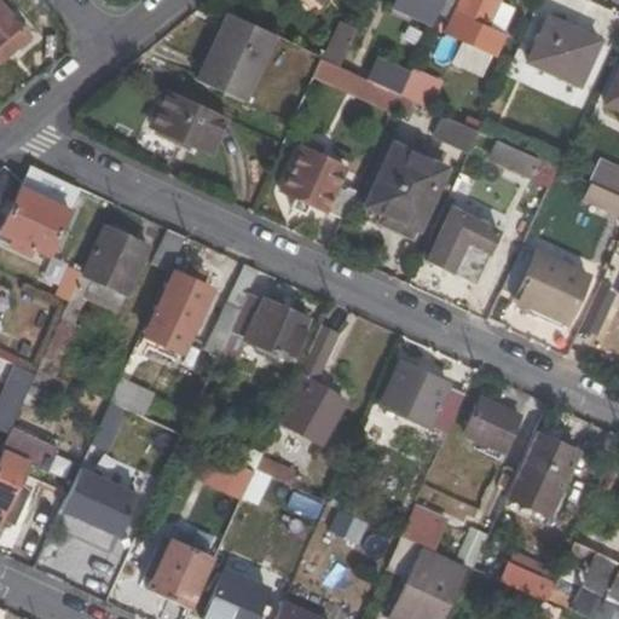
[(394,0),(392,6),(431,24),(434,16),(440,0),(394,0)]
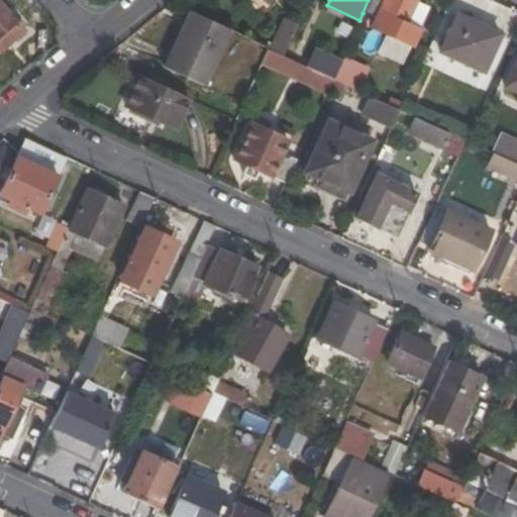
[(368,0),(363,13),(377,19),(374,25),(385,30),(382,35),(409,46),(417,28),(405,22),(414,3),(415,0),(368,0)]
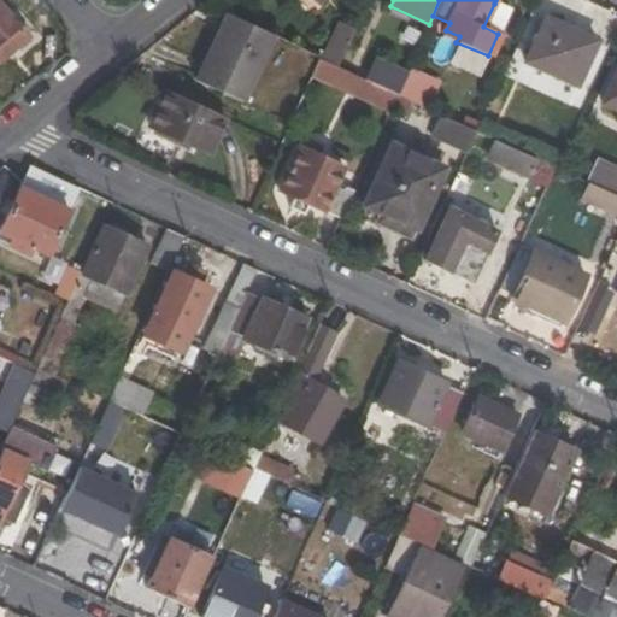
[(498,34),(510,11),(494,4),(483,27),(498,34)]
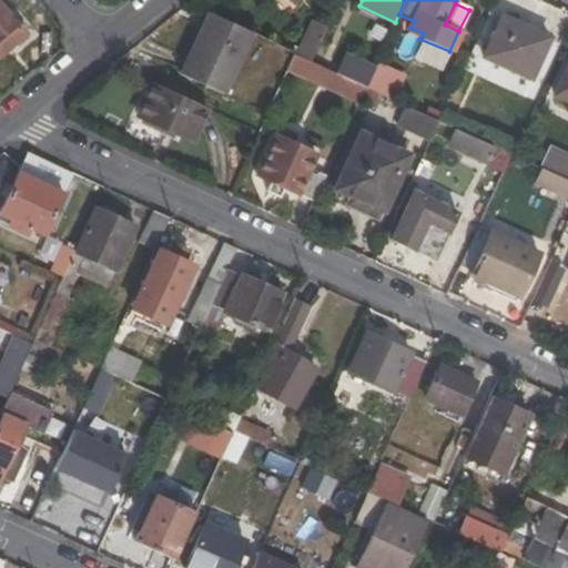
[(0,53),(22,37),(0,8),(0,53)]
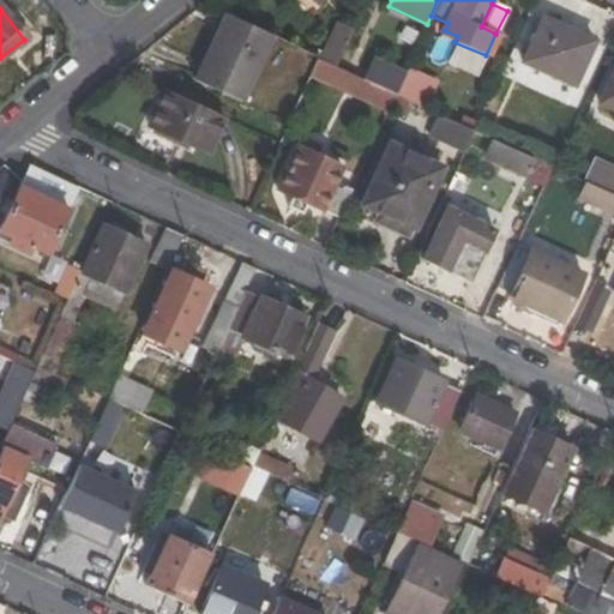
[(242,102),(272,37),(221,13),(191,78),(242,102)]
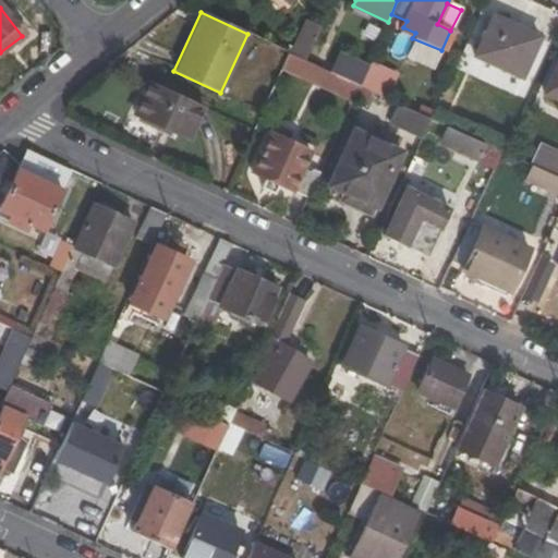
[(520,76),(537,38),(492,17),(474,56),(520,76)]
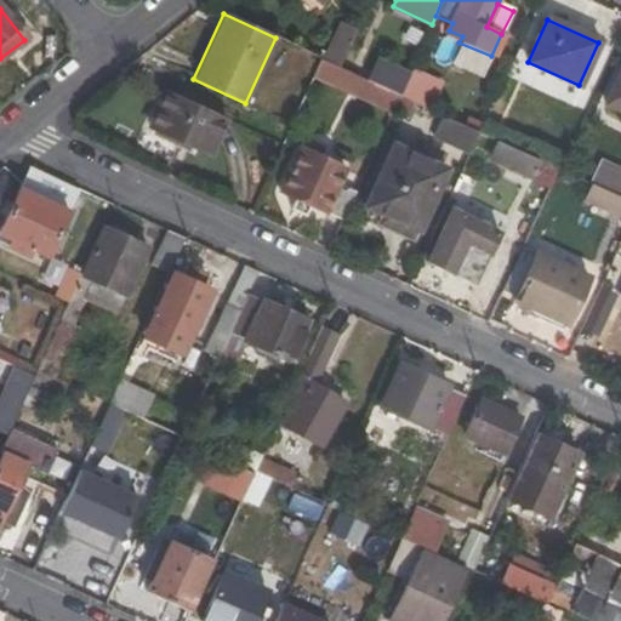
[(347,46),(335,41),(325,61),(337,67),(347,46)]
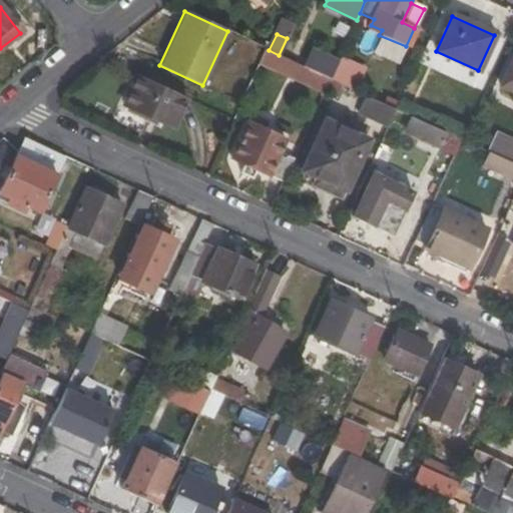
[(279,55),(269,50),(265,48),(260,59),(325,89),(330,78),(314,71),(279,55)]
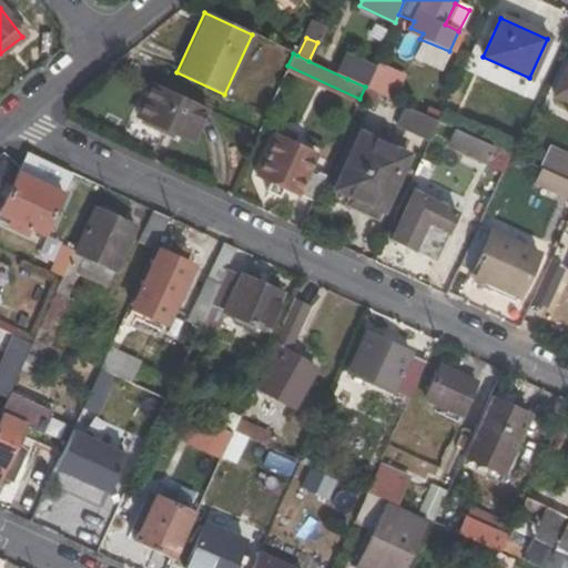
[(377,61),(371,75),(365,87),(378,93),(394,100),(405,74),(377,61)]
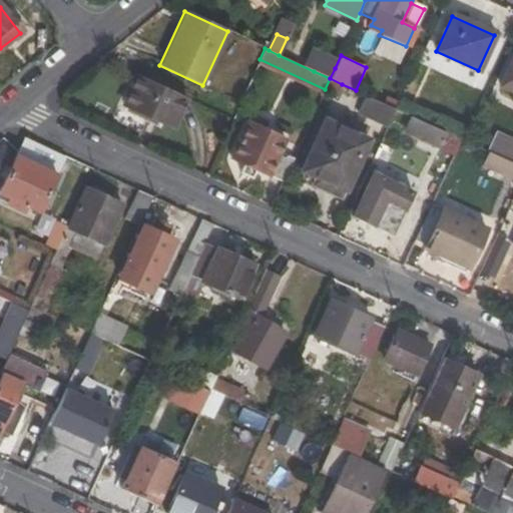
[(512,90),(512,57),(501,85),(512,90)]
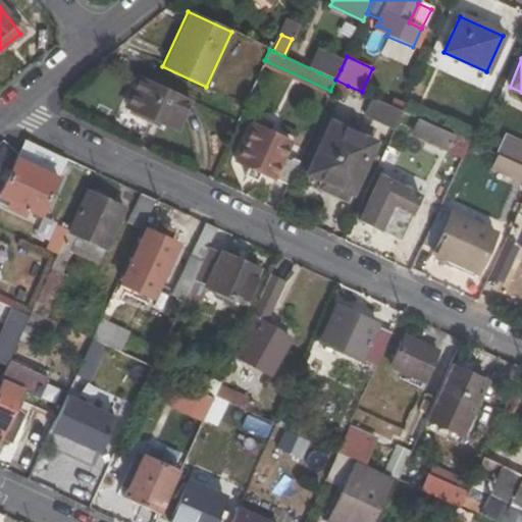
[(341,69),(323,62),(319,72),(335,80),(341,69)]
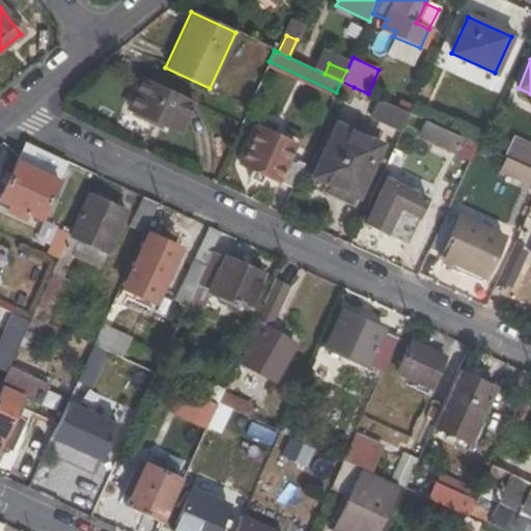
[(179,134),(194,103),(140,78),(126,108),(179,134)]
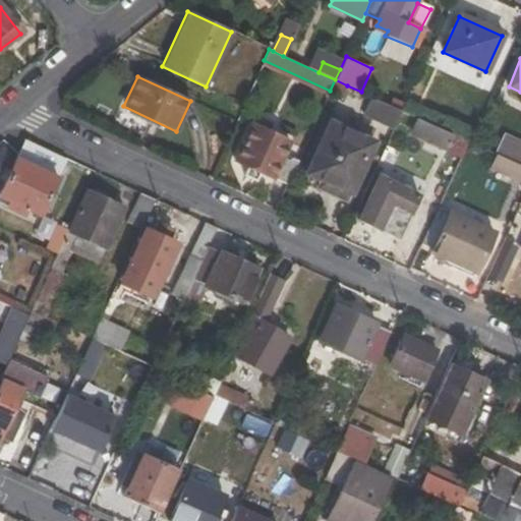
[(347,85),(335,79),(330,91),(329,92),(342,97),(347,85)]
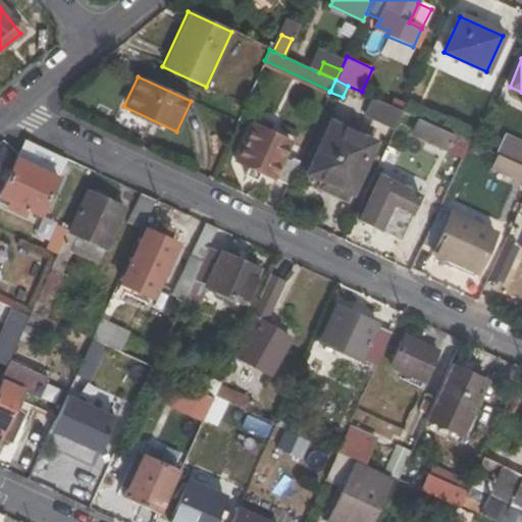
[(372,97),(363,115),(392,131),(402,110),(389,104),(372,97)]
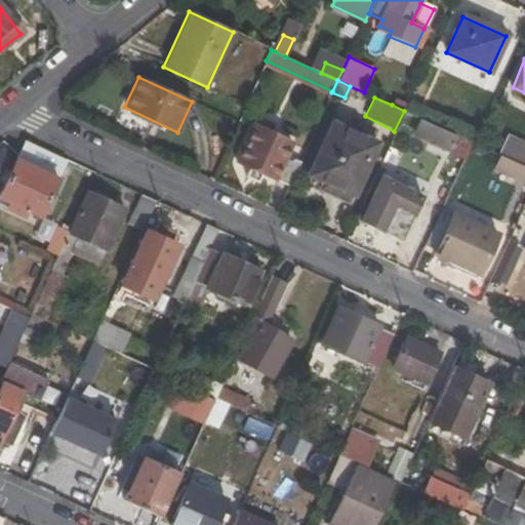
[(407,105),(394,99),(392,105),(404,111),(407,105)]
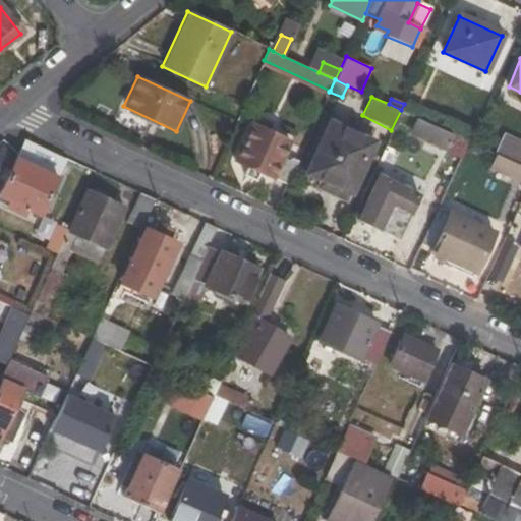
[(444,152),(452,133),(415,117),(408,134),(444,152)]
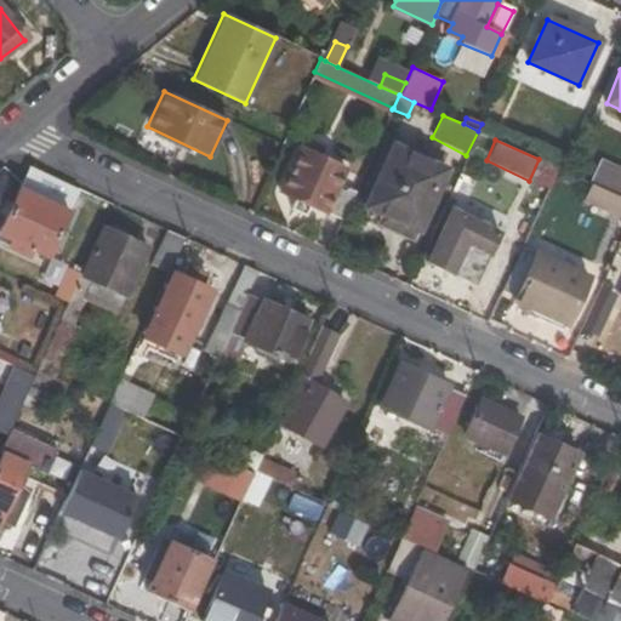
[(374,224),(411,243),(444,170),(393,147),(366,206),(379,212),(374,224)]
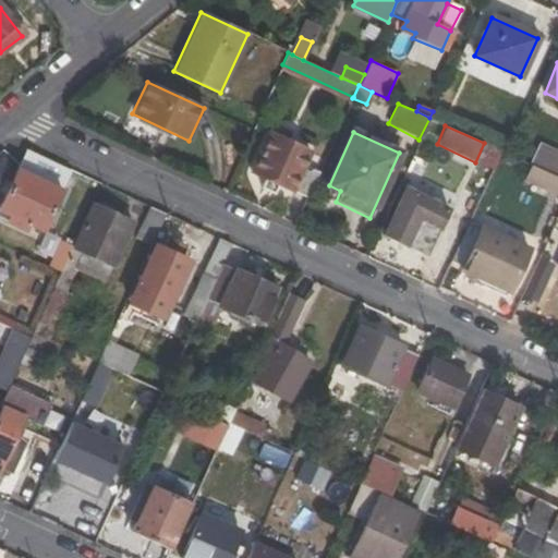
[(274,195),(279,184),(306,198),(318,172),(304,167),(310,154),(267,134),(251,171),(264,178),(258,189),(274,195)]
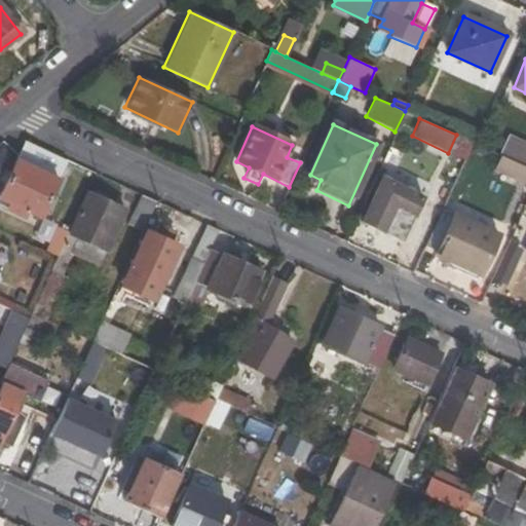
[(39,217),(66,161),(24,143),(0,194),(0,197),(7,201),(4,211),(25,221),(29,212),(39,217)]
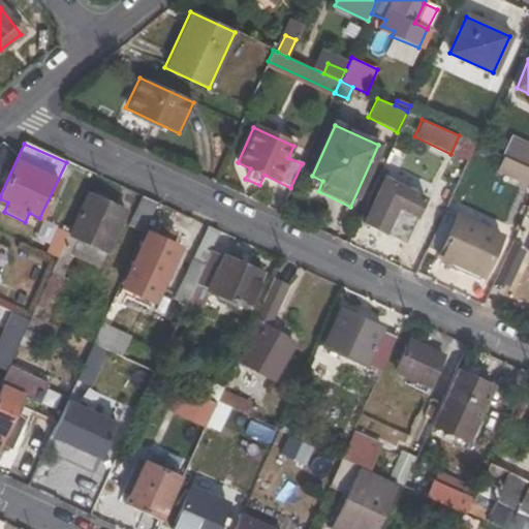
[(413,216),(421,198),(383,181),(365,222),(386,231),(397,209),(413,216)]
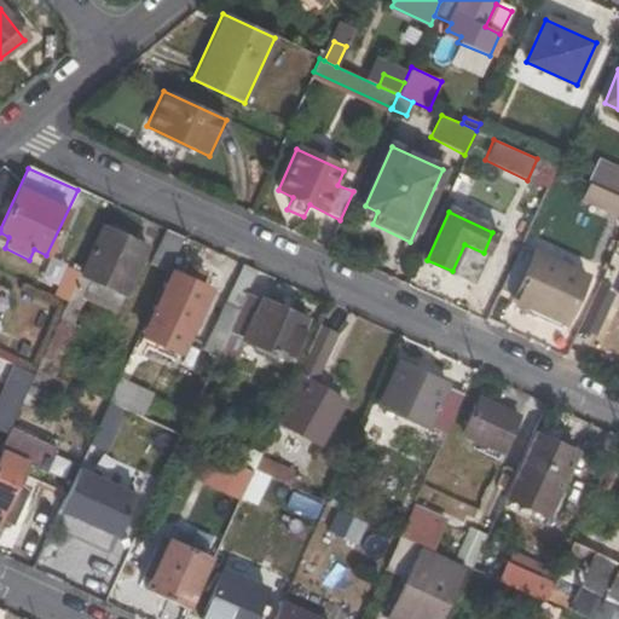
[(80,273),(65,302),(61,314),(35,370),(53,379),(77,327),(73,325),(92,281),(126,295),(148,247),(102,226),(80,273)]
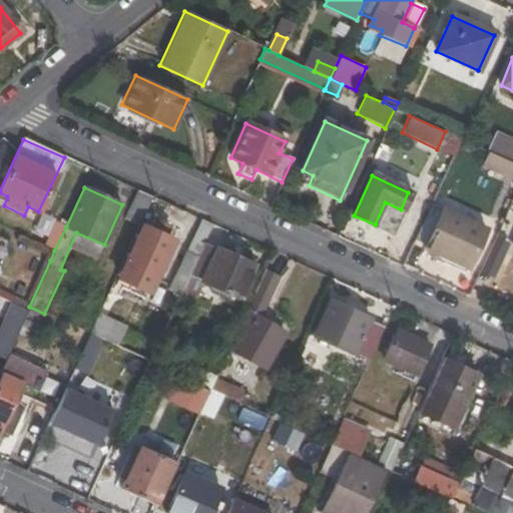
[(137,190),(123,219),(138,225),(144,212),(151,197),(137,190)]
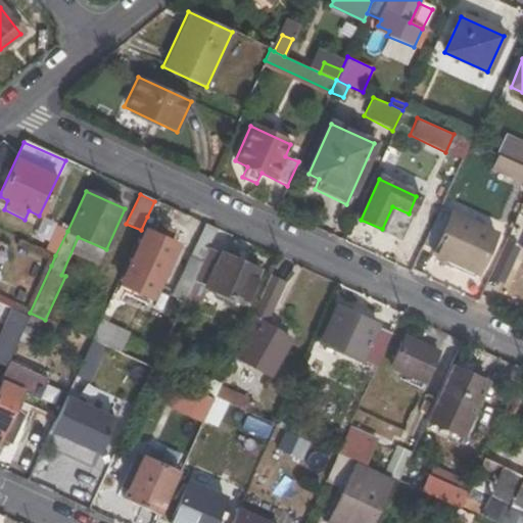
[(425,197),(406,241),(421,248),(425,242),(438,214),(441,204),(425,197)]
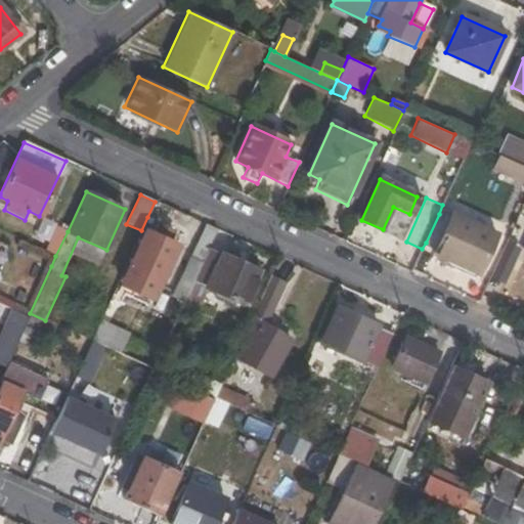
[(450,219),(439,214),(426,243),(437,247),(450,219)]
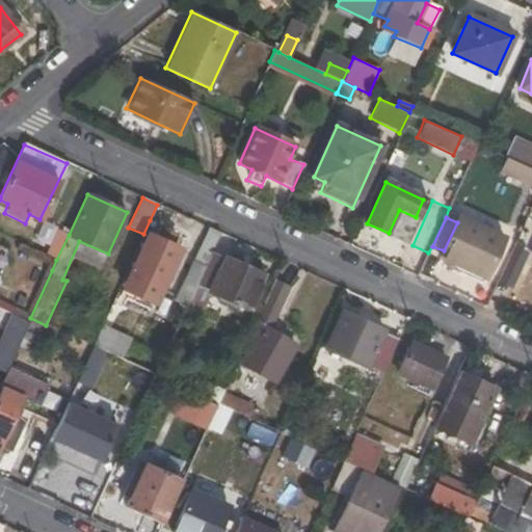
[(459,217),(457,222),(444,250),(442,257),(484,276),(502,236),(459,217)]
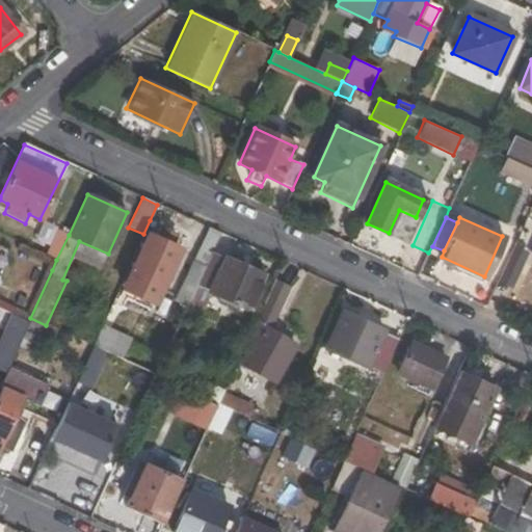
[(176,301),(187,307),(212,251),(220,234),(209,229),(176,301)]
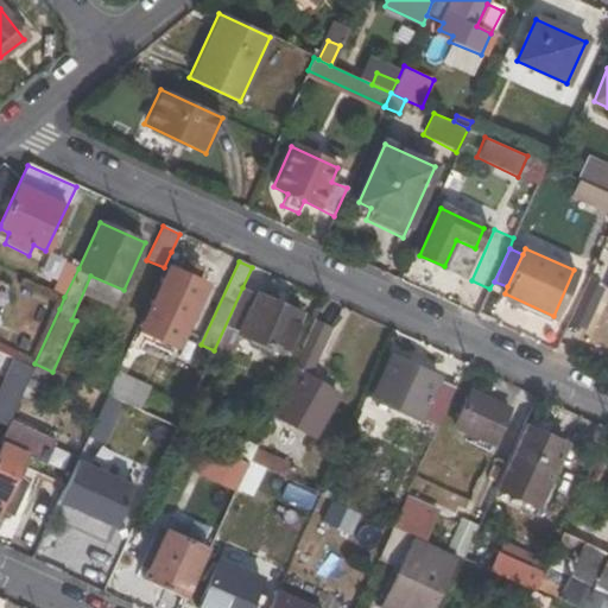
[(78,268),(68,264),(55,292),(64,297),(78,268)]
